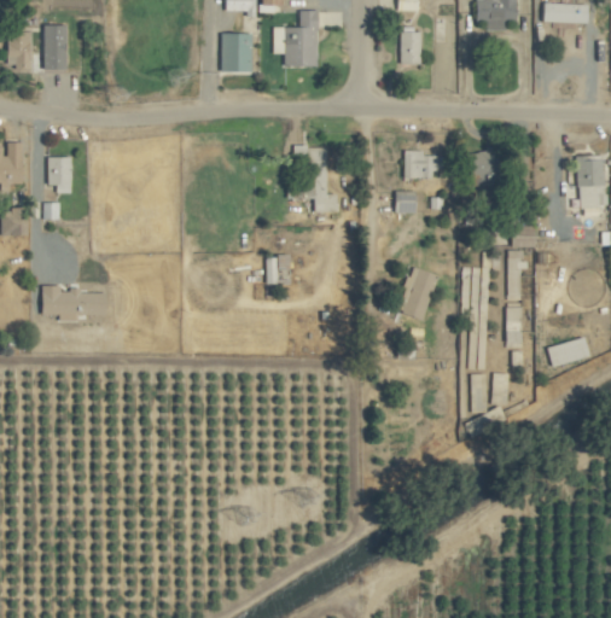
[(517,0),(476,0),(477,21),(487,21),(487,30),(508,30),(508,24),(518,24),(517,0)]
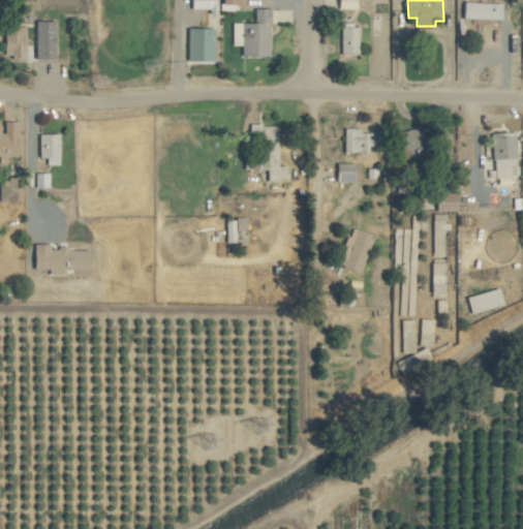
[(503,20),(504,3),(465,2),(465,19),(503,20)]
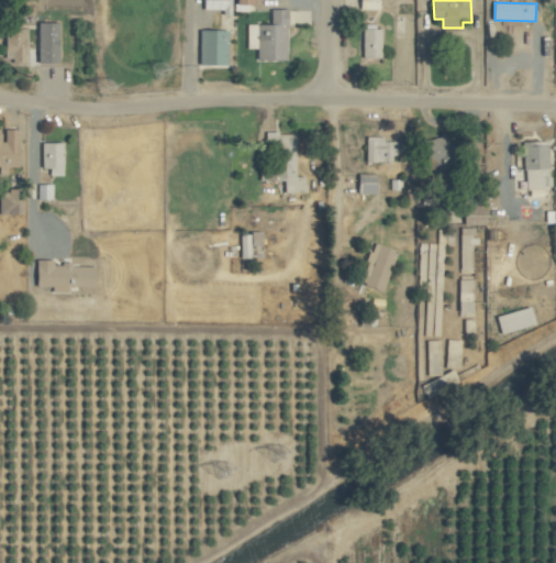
[(249,24),(249,50),(259,50),(259,61),(289,61),(290,10),(274,10),(273,24),(249,24)]
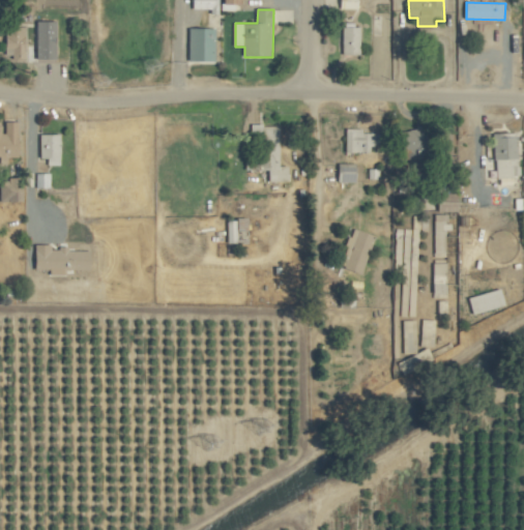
[(58,59),(57,21),(37,22),(38,59),(58,59)]
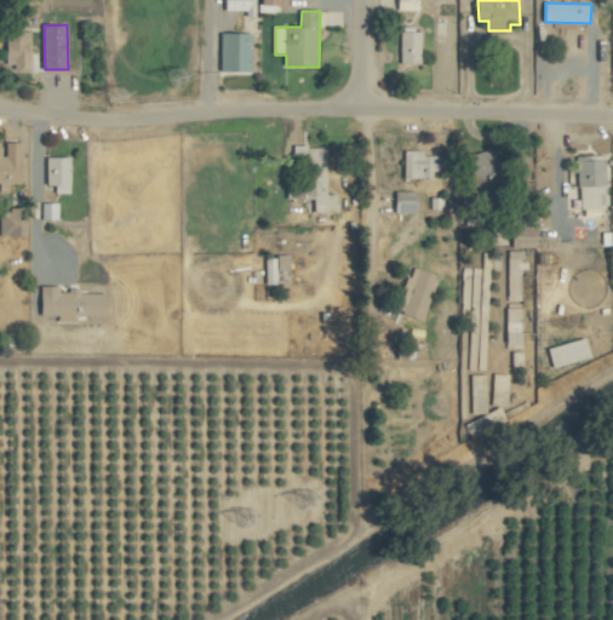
[(32,32),(7,32),(6,68),(30,69),(32,32)]
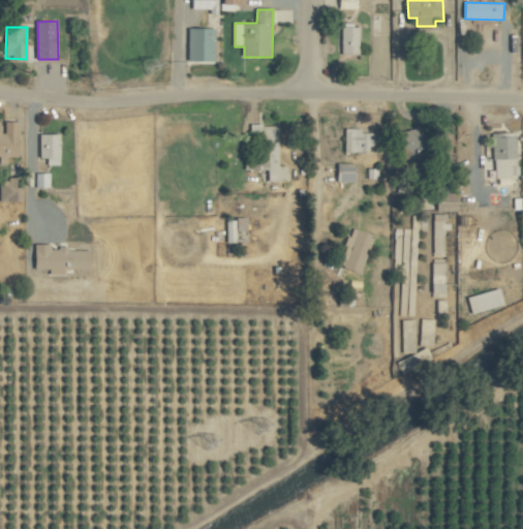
[(343,55),(361,55),(361,27),(343,27),(343,55)]
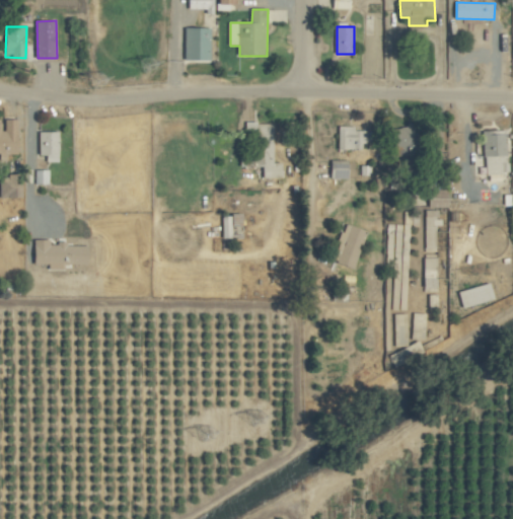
[(212,60),(213,28),(187,27),(186,59),(212,60)]
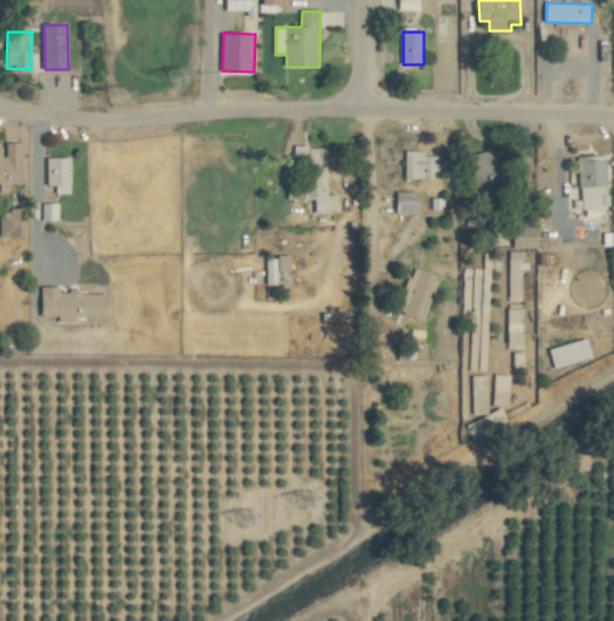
[(0,183),(1,184),(3,192),(10,192),(10,184),(23,184),(23,143),(6,143),(0,142),(0,183)]
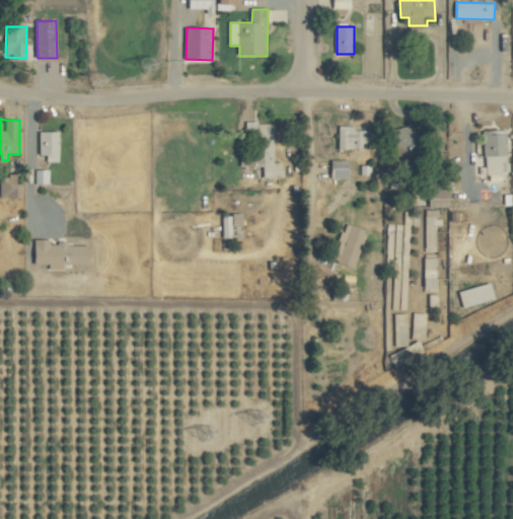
[(284,178),(284,162),(276,162),(275,123),(247,123),(247,135),(258,135),(258,156),(264,156),(265,178),(284,178)]
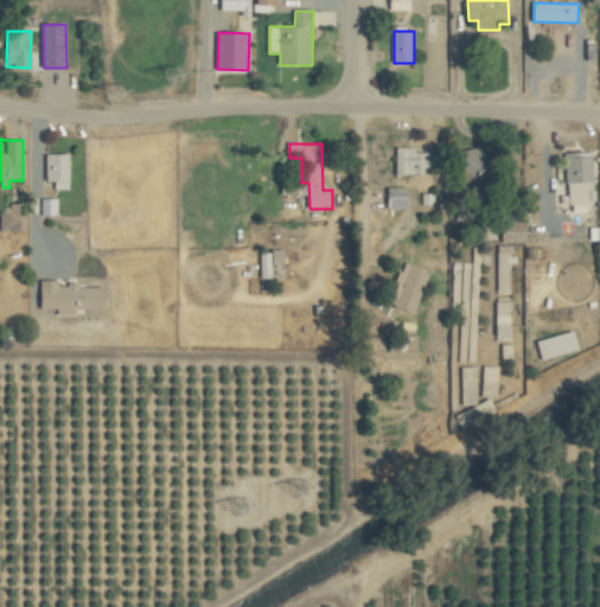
[(459,151),(465,186),(503,179),(500,166),(491,167),(487,146),(459,151)]
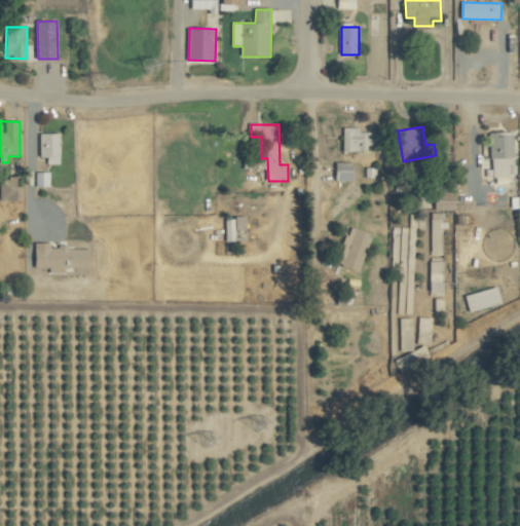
[(373,152),(373,133),(363,132),(363,127),(344,127),(344,152),(373,152)]
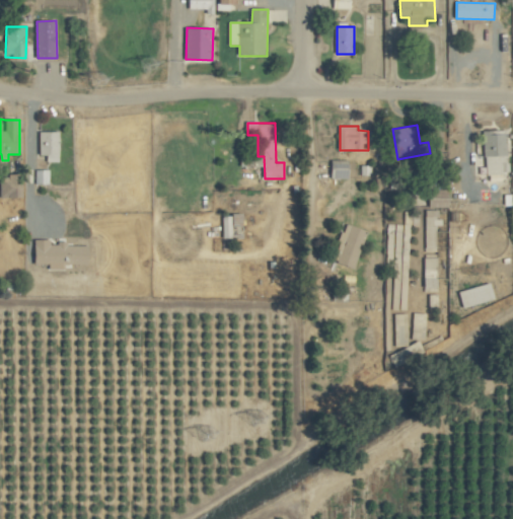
[(486,174),(511,174),(509,130),(484,131),(486,174)]
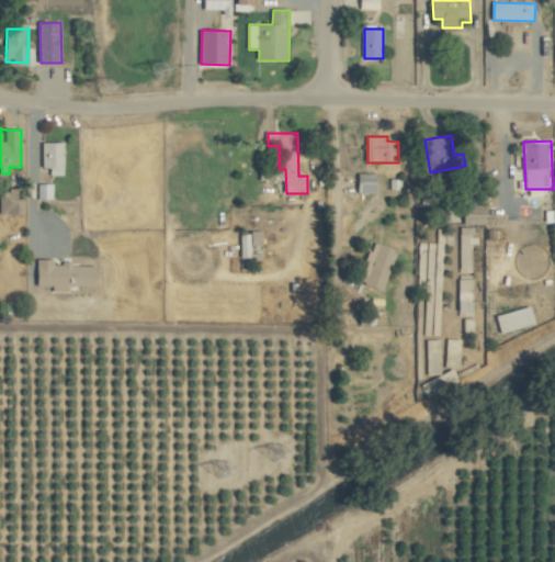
[(65,142),(44,143),(45,168),(53,168),(53,176),(66,176),(65,142)]
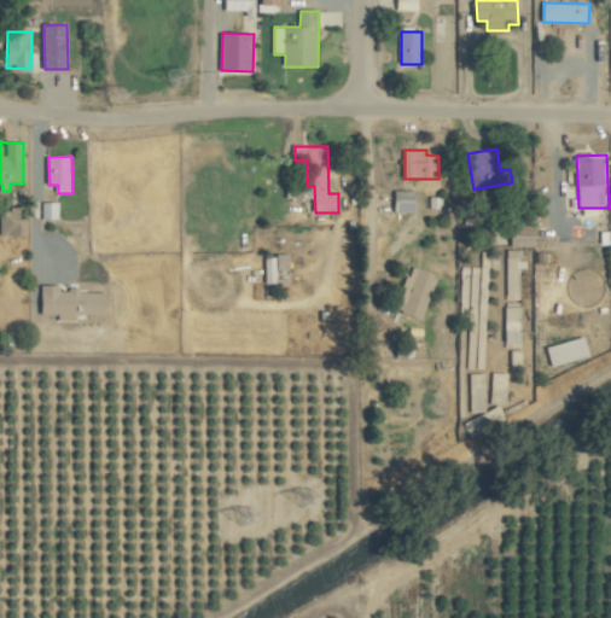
[(417,213),(417,191),(396,191),(397,213),(417,213)]
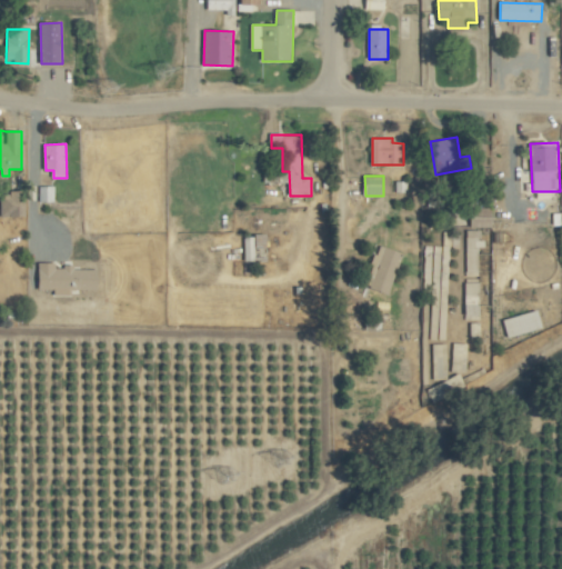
[(57,187),(40,187),(40,202),(57,202),(57,187)]
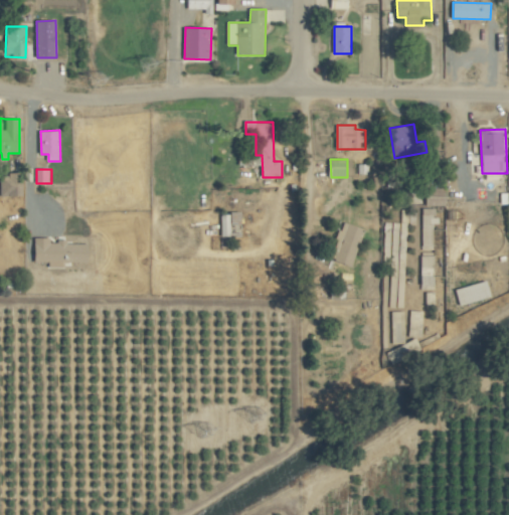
[(23,174),(2,174),(1,196),(23,196),(23,174)]
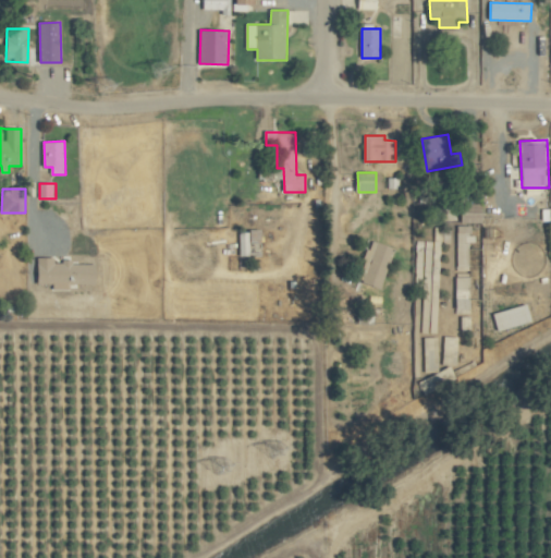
[(472,243),(476,243),(476,226),(458,226),(460,301),(473,301),(472,243)]
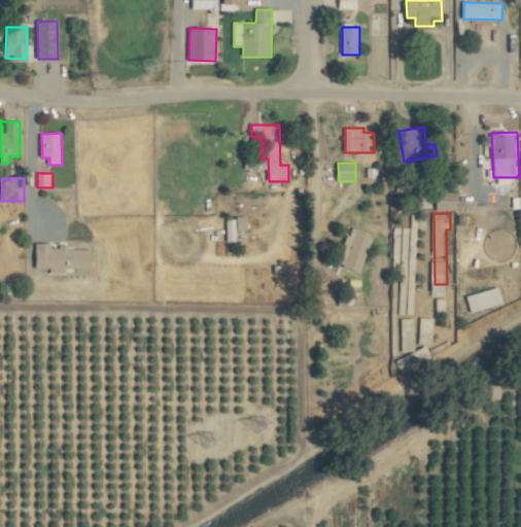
[(248,217),(228,218),(228,242),(238,241),(237,229),(248,229),(248,217)]
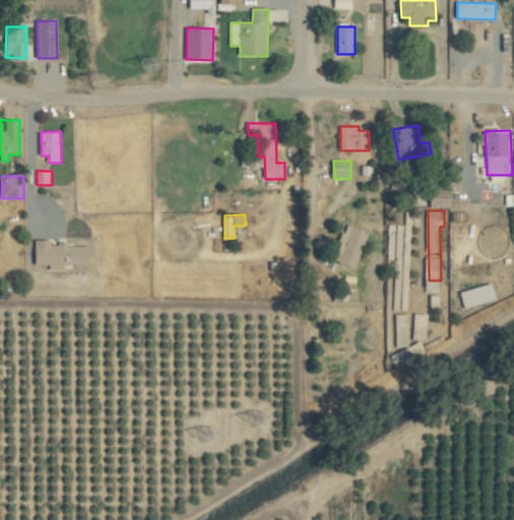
[(356,269),(370,233),(347,224),(334,261),(356,269)]
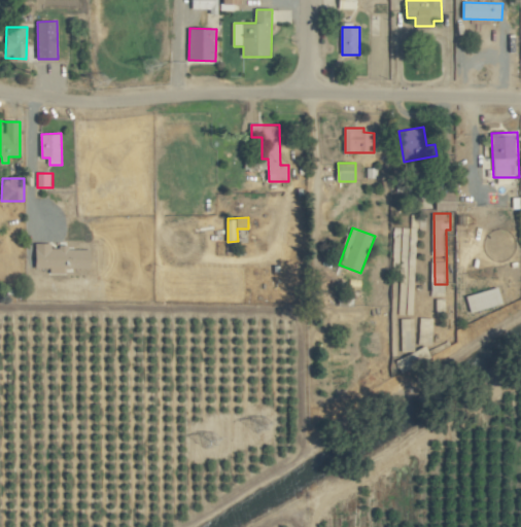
[(91,249),(68,249),(68,247),(53,247),(53,244),(35,243),(35,268),(50,269),(50,274),(66,274),(66,269),(91,270),(91,249)]
